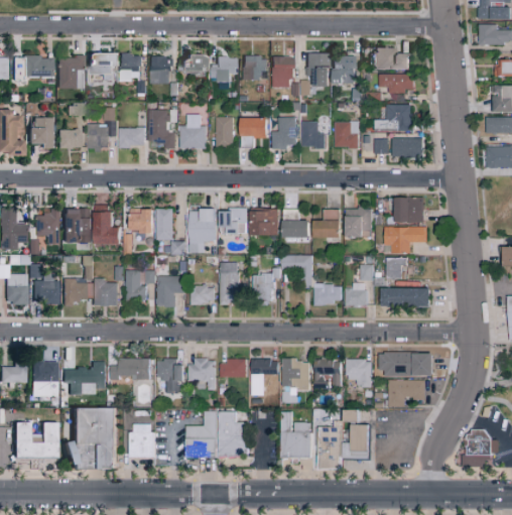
[(510,20),(510,5),(511,5),(510,0),(479,0),(480,21),(510,20)]
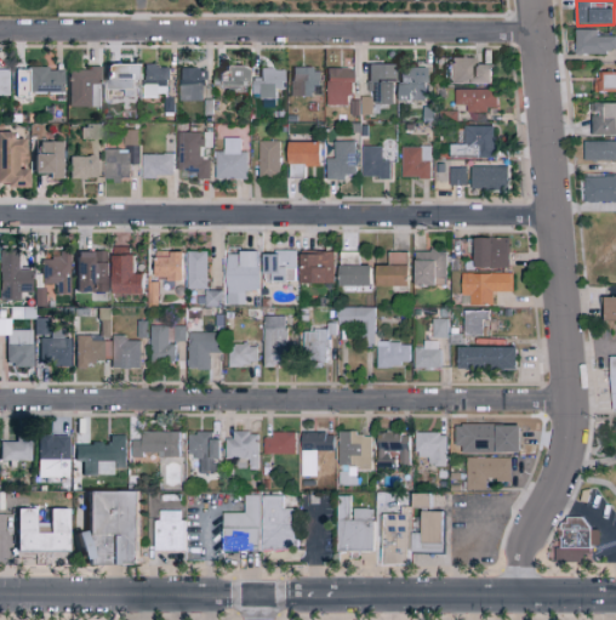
[(615,38),(598,37),(598,30),(576,30),(576,53),(615,53),(615,38)]
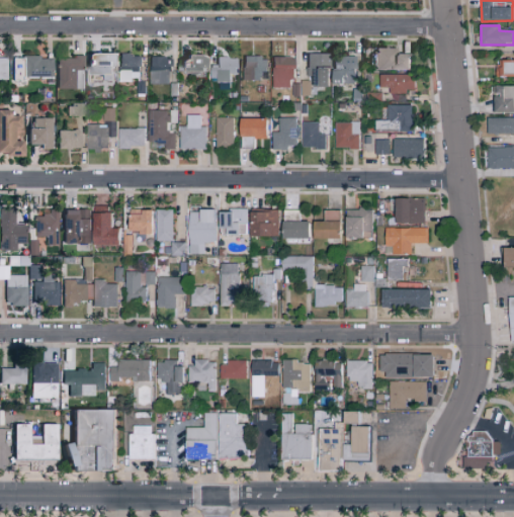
[(410,70),(410,54),(397,53),(397,48),(376,48),(375,69),(410,70)]
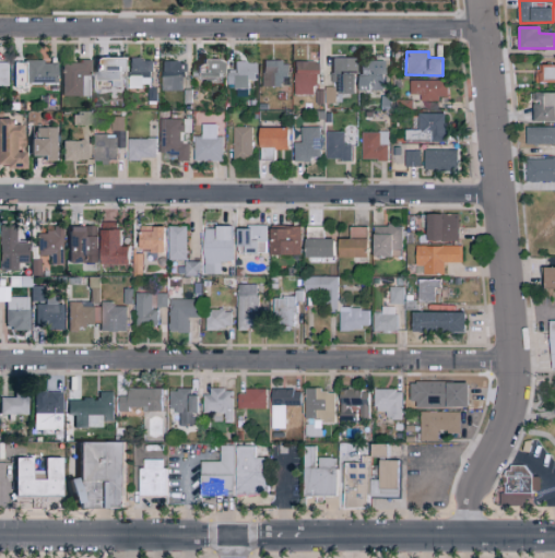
[(122,80),(121,56),(94,57),(95,81),(122,80)]
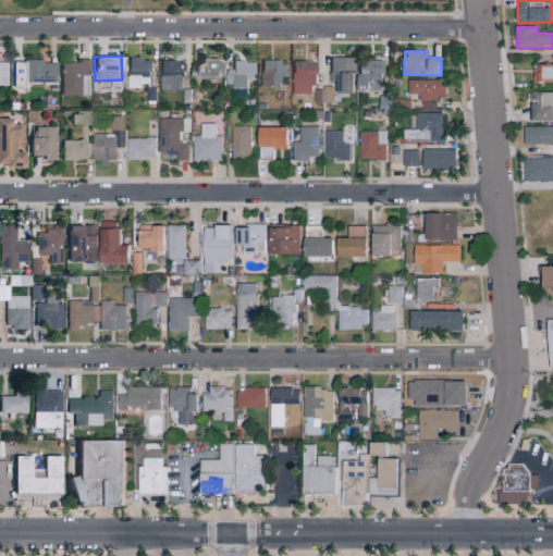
[(150,87),(151,59),(130,58),(128,86),(150,87)]
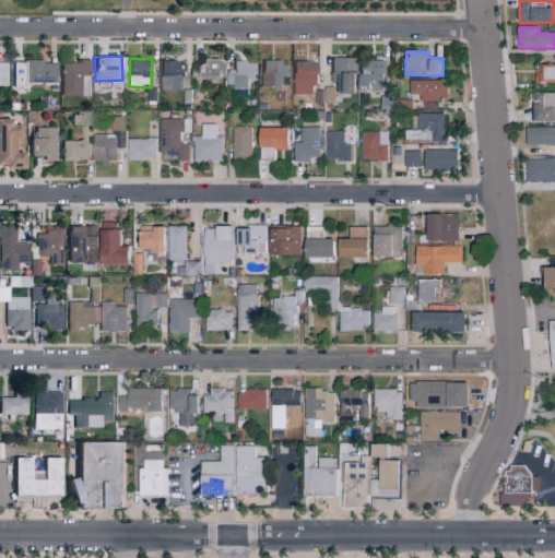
[(355,58),(332,58),(332,83),(339,83),(339,93),(356,93),(355,58)]
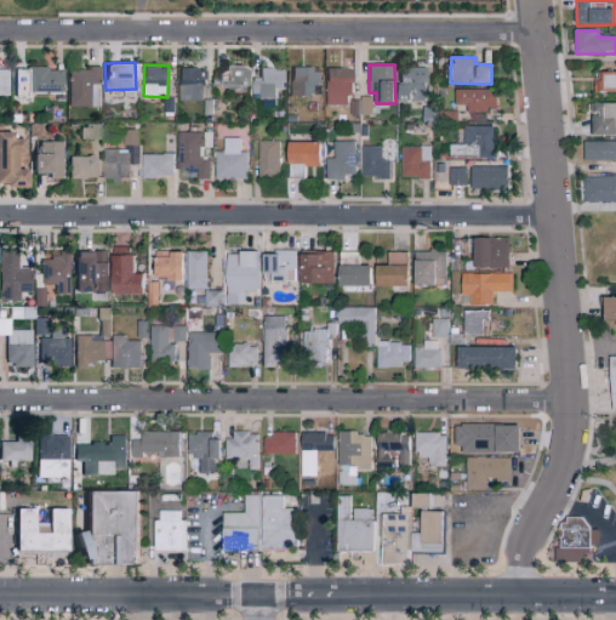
[(245,85),(245,66),(216,67),(216,85),(245,85)]
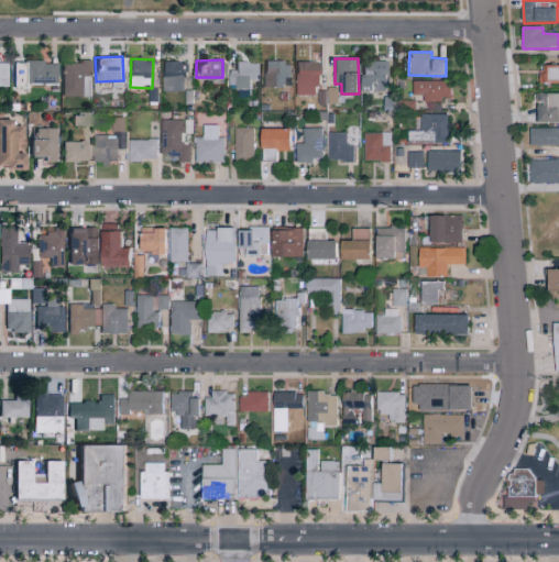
[(0,86),(9,87),(8,62),(0,61),(0,86)]
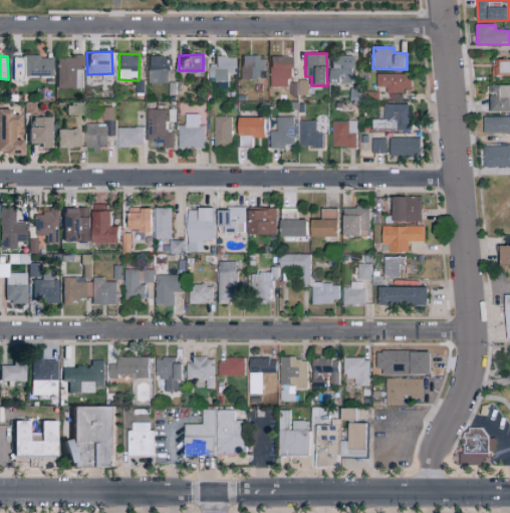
[(352,56),(330,55),(330,82),(352,83),(352,56)]
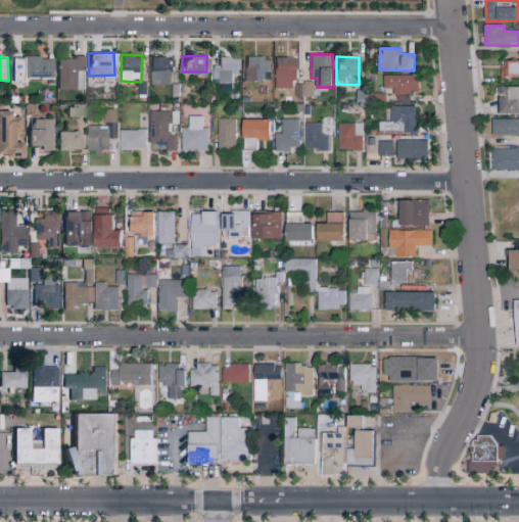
[(53,78),(53,57),(25,58),(25,78),(53,78)]
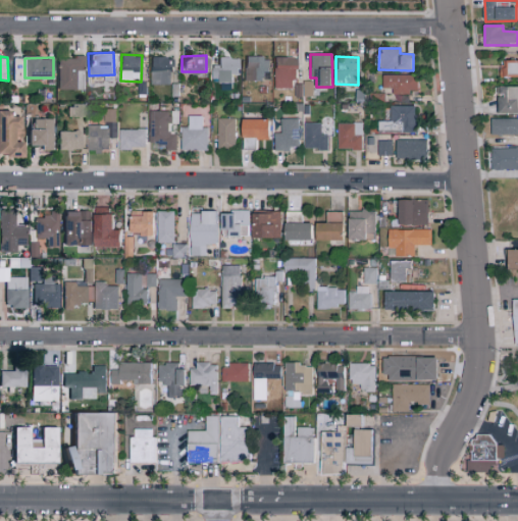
[(86,90),(86,58),(59,57),(58,90),(86,90)]
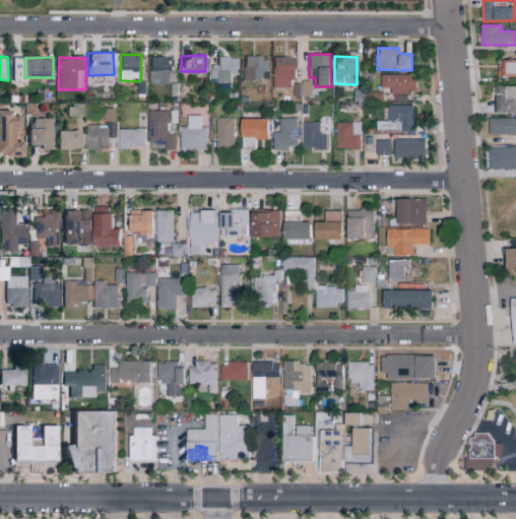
[(150,84),(172,85),(172,57),(151,57),(150,84)]
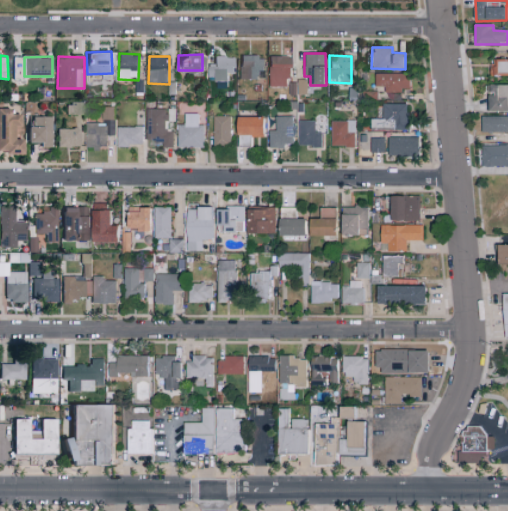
[(241,79),(263,79),(264,56),(241,56),(241,79)]
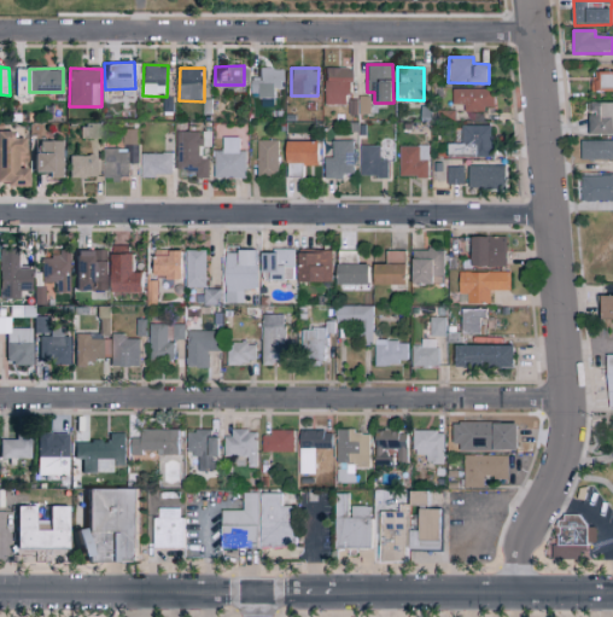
[(326,106),(350,105),(349,68),(326,68),(326,106)]
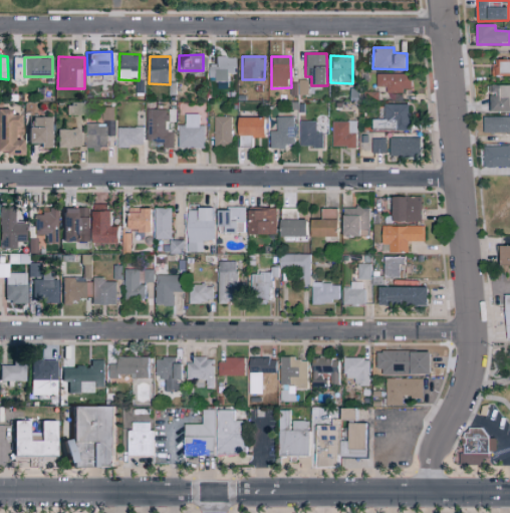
[(12,57),(13,78),(24,78),(23,57),(12,57)]
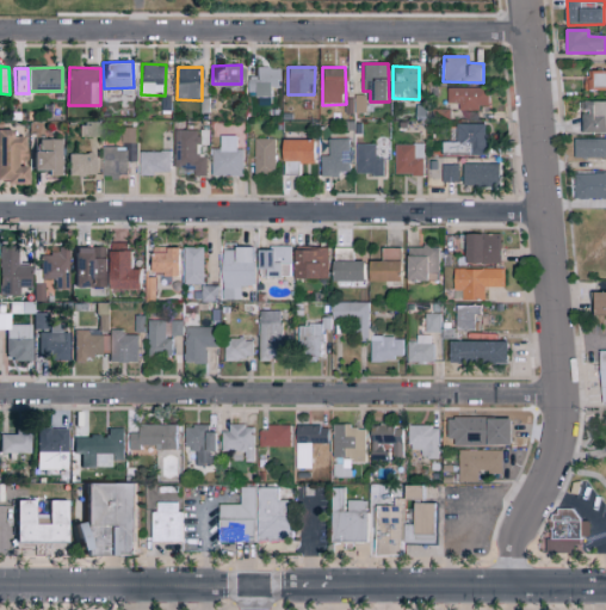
[(279,88),(279,68),(257,68),(257,76),(248,76),(249,97),(271,96),(271,88),(279,88)]
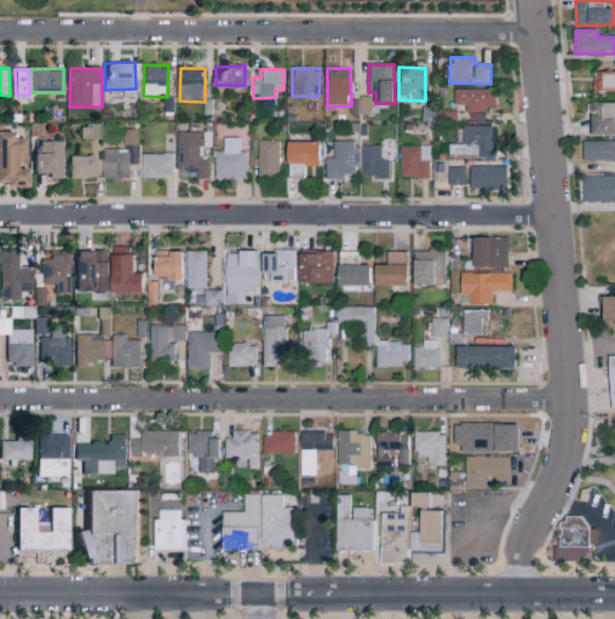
[(614,70),(596,72),(596,92),(614,91),(614,70)]
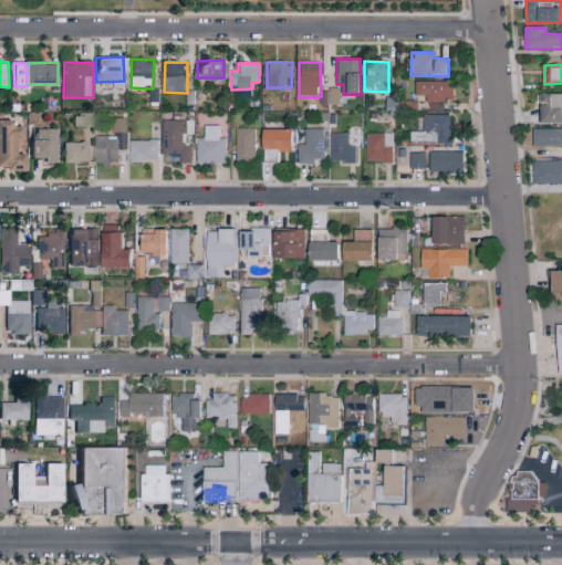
[(426,101),(454,101),(454,82),(415,81),(415,95),(426,95),(426,101)]
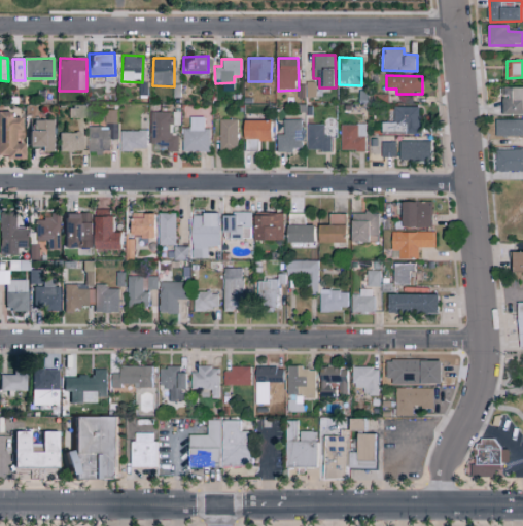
[(316,98),(316,84),(301,83),(301,98),(316,98)]
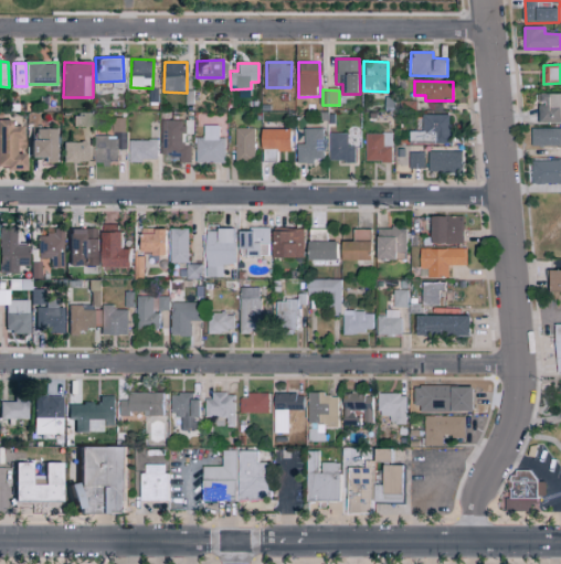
[(539,123),(560,121),(560,93),(538,93),(539,123)]
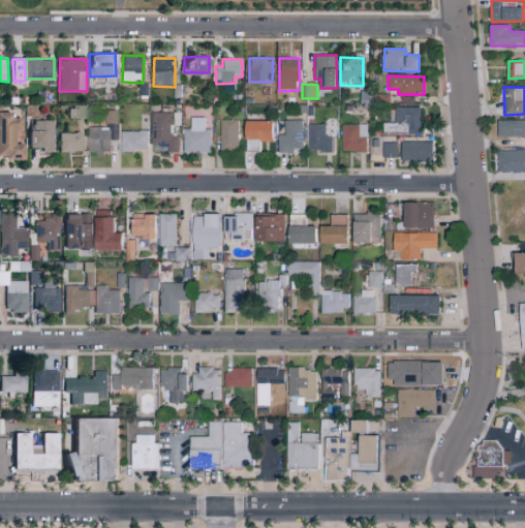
[(422,107),(397,107),(397,123),(383,123),(384,134),(422,133),(422,107)]
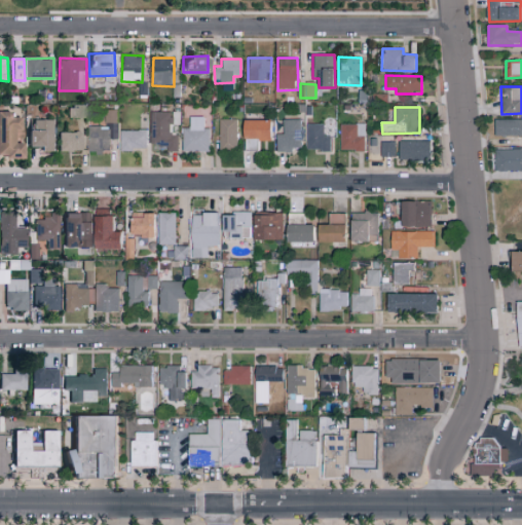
[(0,156),(23,157),(23,143),(13,143),(13,138),(23,138),(23,126),(20,126),(20,117),(8,117),(8,111),(0,111),(0,156)]
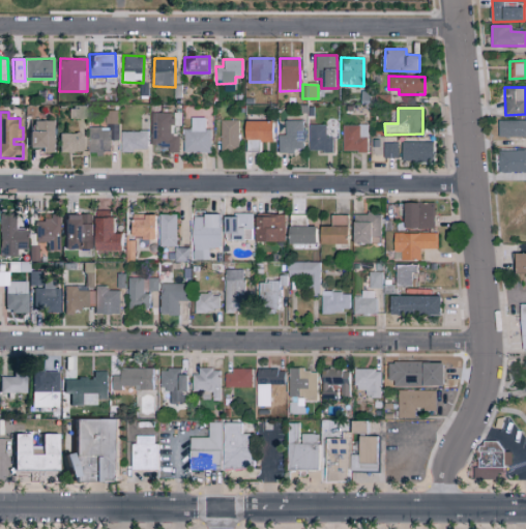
[(179,137),(173,137),(173,113),(152,113),(153,152),(180,151),(179,137)]
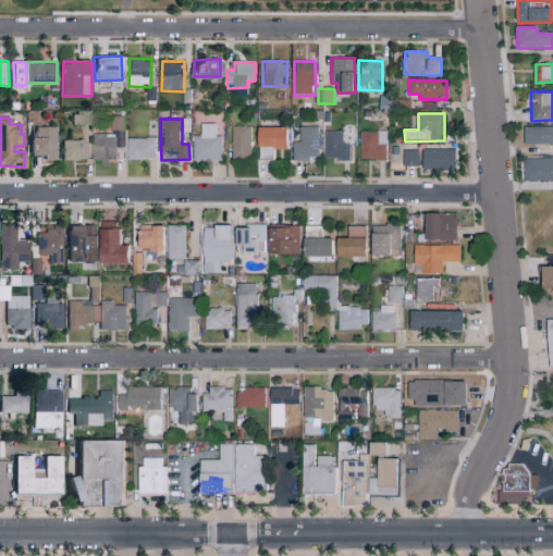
[(195,161),(223,161),(222,136),(217,137),(217,123),(201,124),(201,136),(194,136),(195,161)]
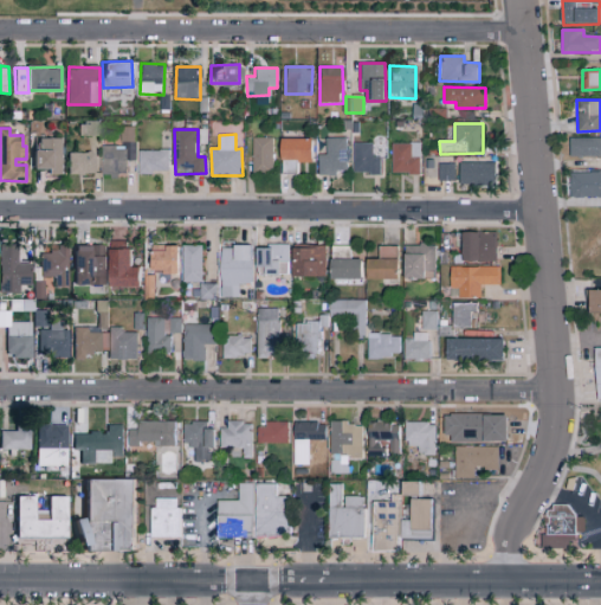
[(253,173),(273,173),(273,137),(253,137),(253,173)]
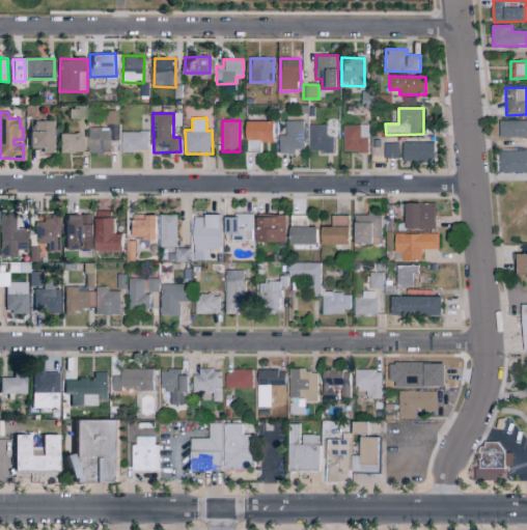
[(274,121),(247,120),(247,152),(261,152),(261,142),(274,142),(274,121)]
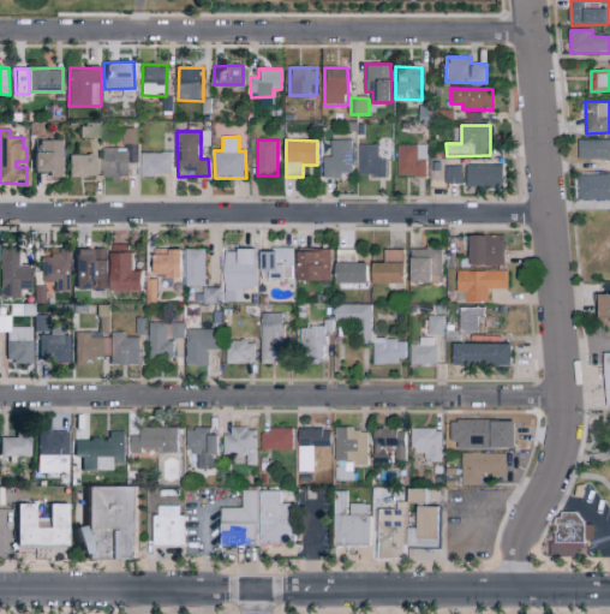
[(323,156),(324,178),(342,178),(342,173),(353,173),(352,139),(332,141),(332,156),(323,156)]
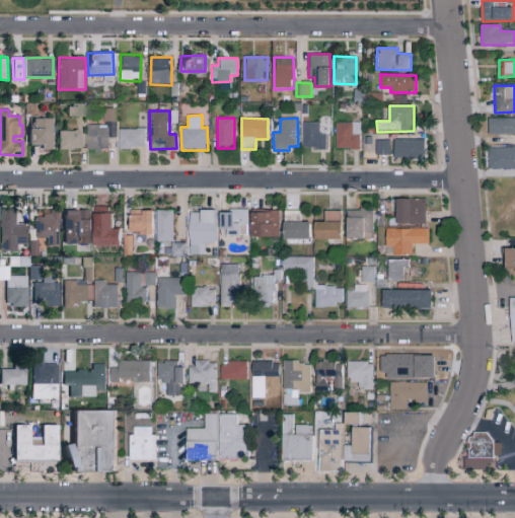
[(514,118),(489,118),(489,135),(514,135),(514,118)]
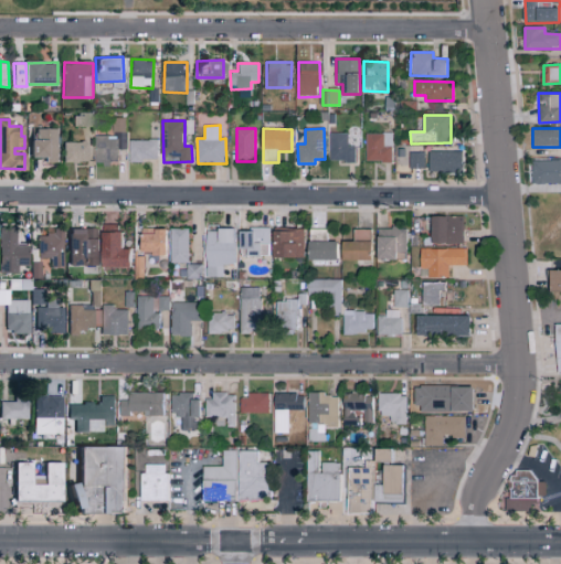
[(30,157),(45,157),(45,162),(56,162),(57,129),(31,129),(30,157)]
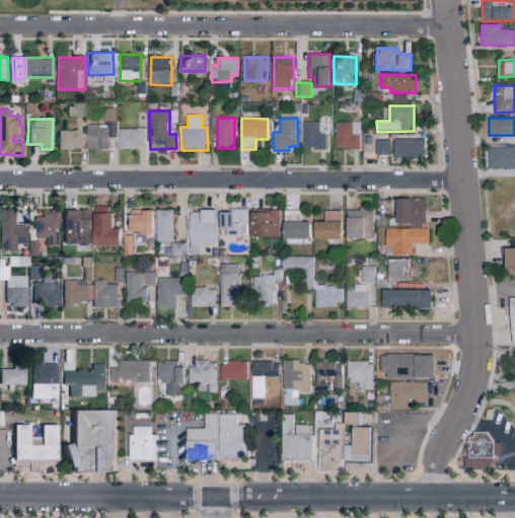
[(361,149),(361,122),(337,123),(337,149),(361,149)]
